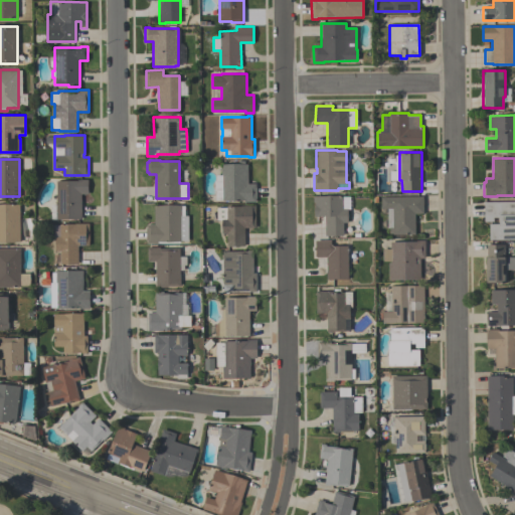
[(255,201),(244,201),(244,200),(215,200),(215,190),(214,190),(214,180),(215,180),(215,174),(221,174),(221,163),(247,164),(247,183),(255,183),(255,187),(256,187),(256,198),(255,198),(255,201)]
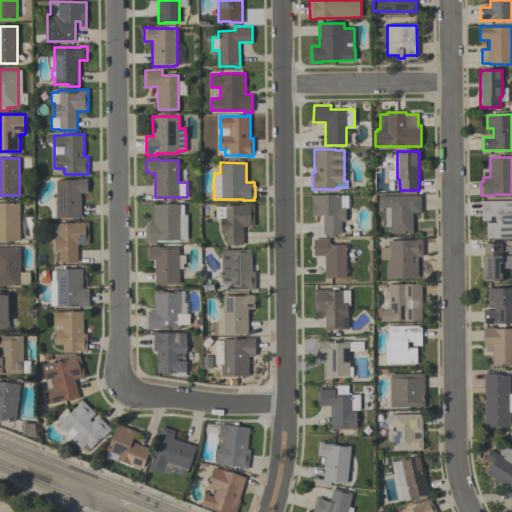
[(88,178),(88,192),(81,192),(81,217),(56,217),(56,179),(77,179),(77,178),(88,178)]
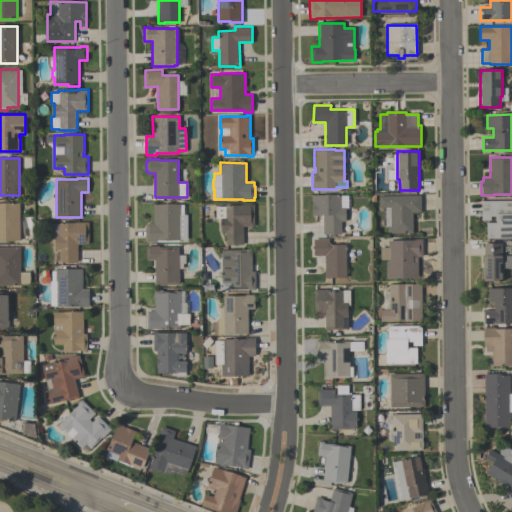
[(311,194),(341,194),(341,207),(346,207),(346,221),(341,221),(341,234),(323,234),(322,214),(313,214),(313,201),(311,201),(311,194)]
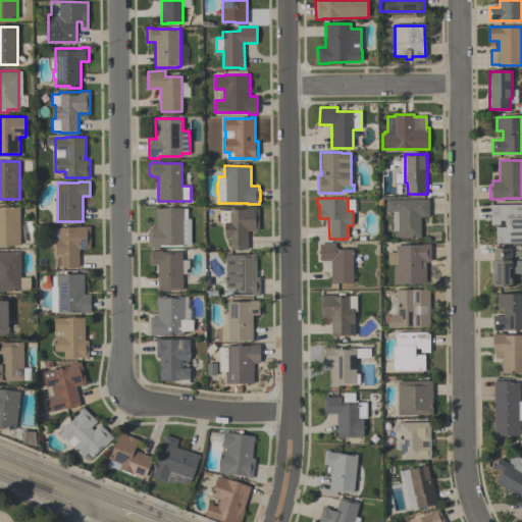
[(421,216),(421,237),(399,238),(399,237),(394,237),(394,230),(393,230),(393,211),(386,211),(386,199),(429,199),(429,216),(421,216)]
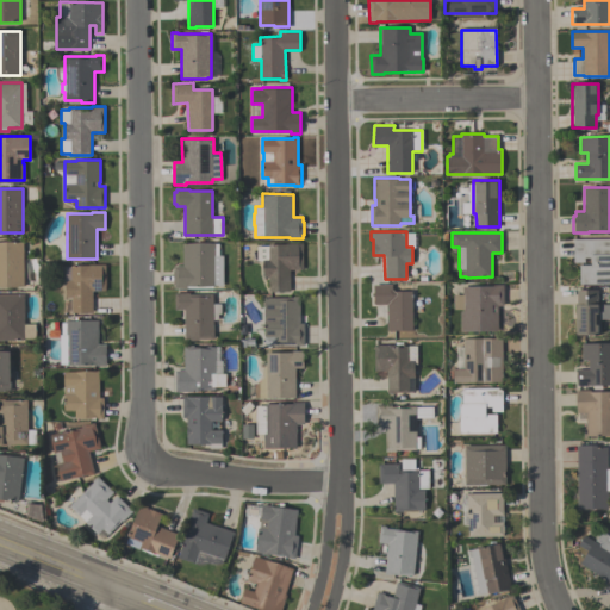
[(573,262),(573,237),(609,237),(609,284),(579,284),(579,265),(591,265),(591,257),(584,257),(584,262),(573,262)]
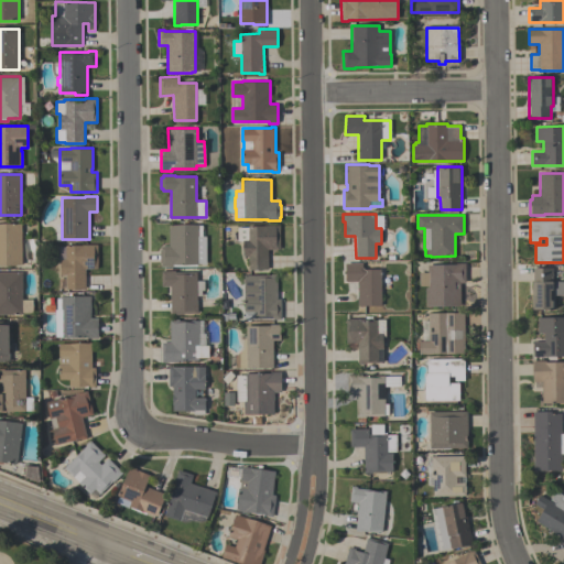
[(0,224),(22,224),(22,266),(0,266),(0,224)]
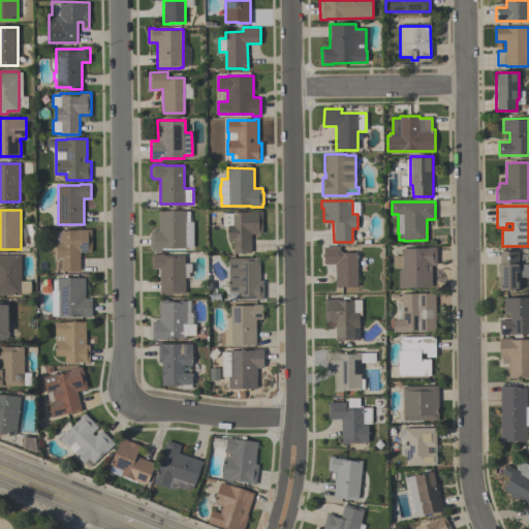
[(189,212),(189,221),(193,221),(193,247),(185,247),(185,250),(151,250),(151,247),(150,247),(150,234),(151,234),(151,230),(158,230),(158,211),(186,211),(186,212),(189,212)]
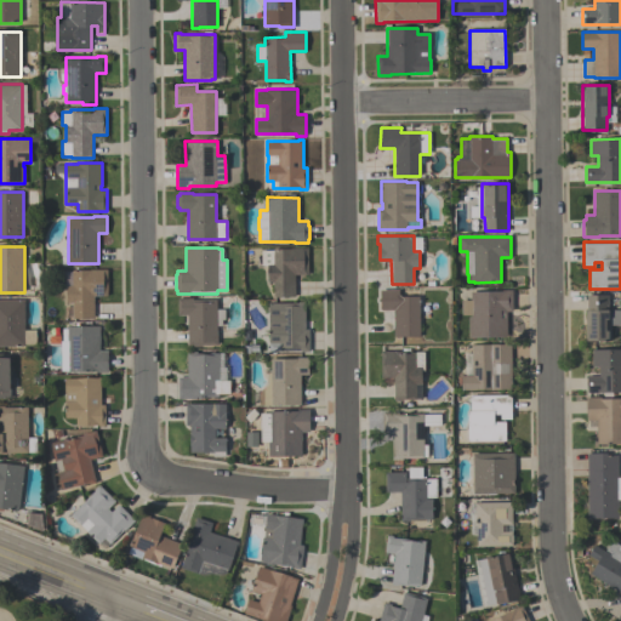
[(308,248),(308,274),(295,274),(295,296),(274,296),(273,281),(268,281),(268,265),(261,265),(261,250),(273,250),(273,248),(308,248)]
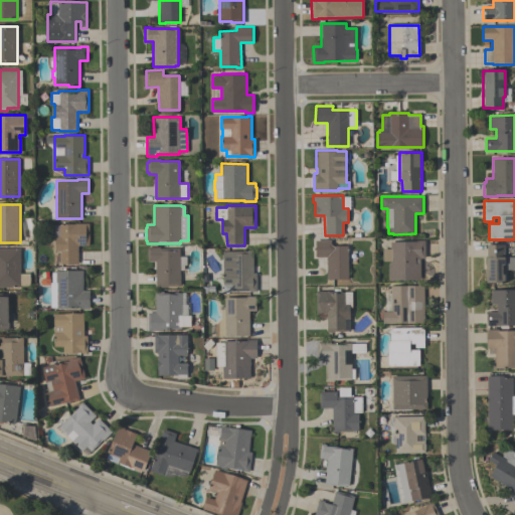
[(59,223),(90,223),(90,245),(77,245),(78,264),(60,264),(60,250),(55,250),(55,236),(59,236),(59,223)]
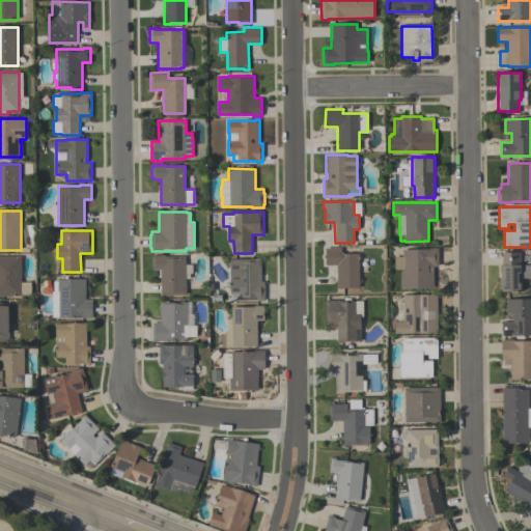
[(341,247),(341,252),(359,253),(359,287),(336,287),(336,264),(326,264),(326,247),(341,247)]
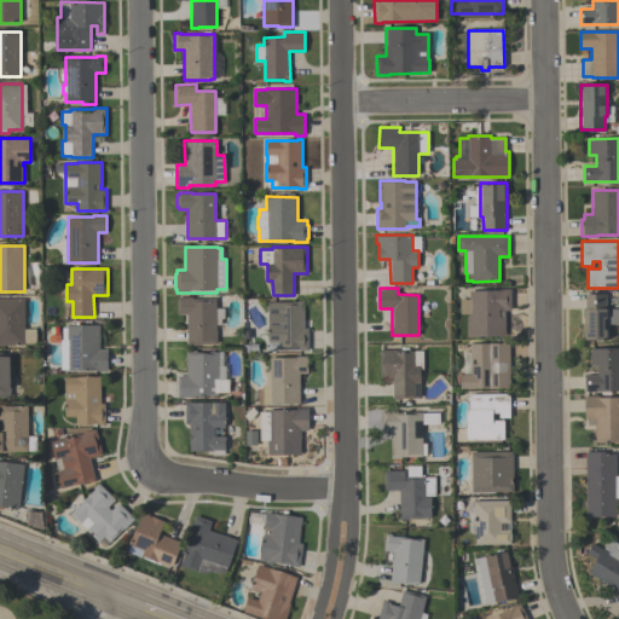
[(510,289),(510,311),(505,311),(505,336),(467,336),(467,317),(469,317),(469,314),(460,314),(460,299),(469,299),(469,290),(501,290),(501,289),(510,289)]
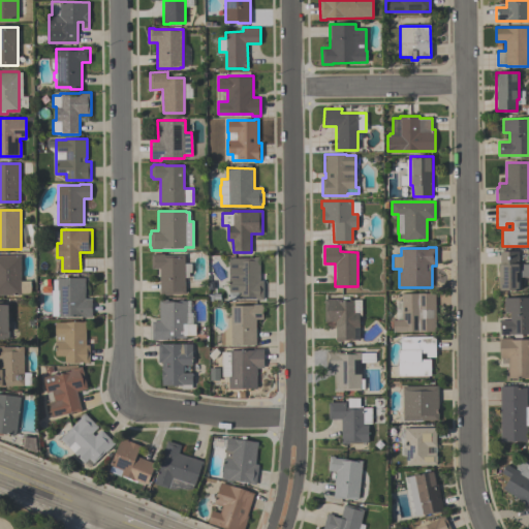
[(499,289),(499,263),(500,263),(500,250),(518,250),(518,263),(528,263),(528,276),(520,276),(520,289),(499,289)]
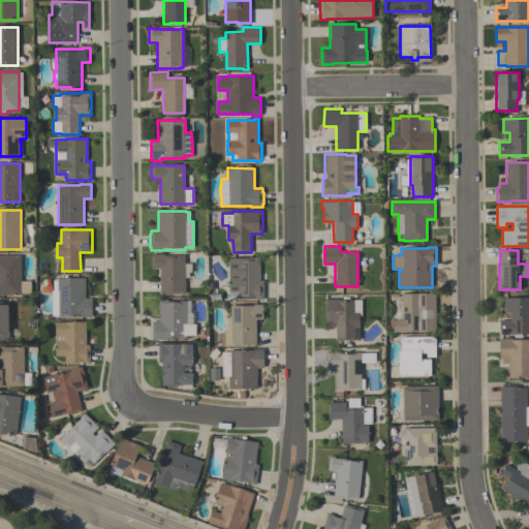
[(159,294),(159,268),(151,268),(151,253),(164,253),(164,254),(185,254),(185,263),(191,263),(191,272),(189,272),(189,277),(185,277),(185,293),(173,293),(173,294),(159,294)]
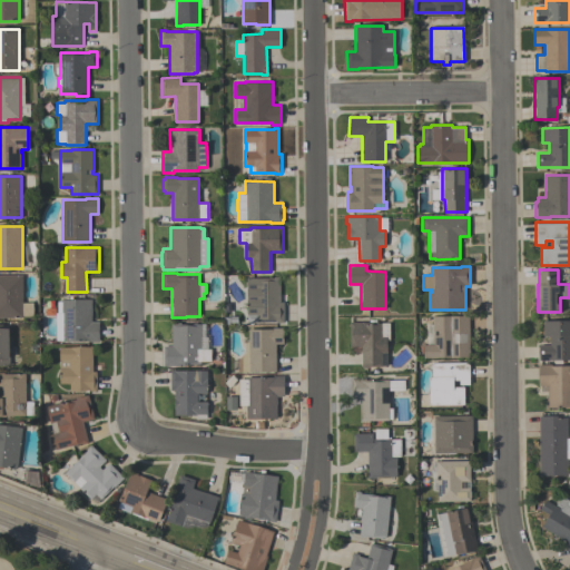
[(0,275),(22,275),(22,303),(32,303),(33,316),(22,316),(22,317),(0,317),(0,275)]
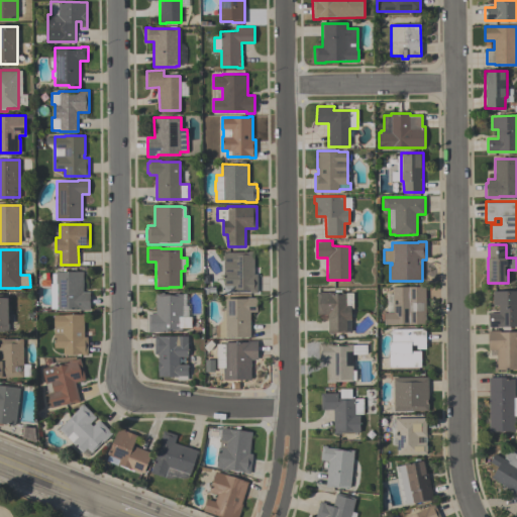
[(257,293),(250,293),(250,292),(224,292),(224,251),(248,251),(248,250),(253,250),(253,274),(257,274),(257,293)]
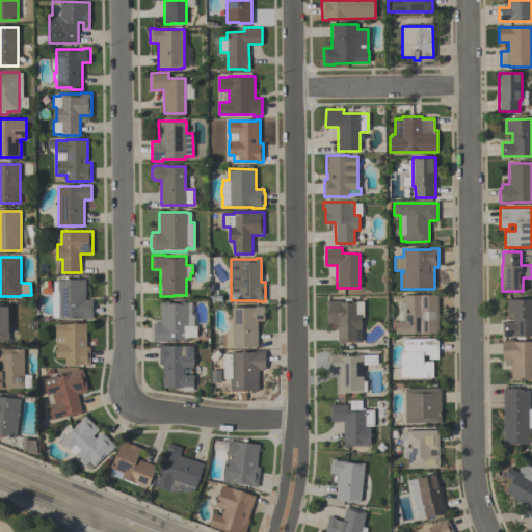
[(92,299),(92,319),(82,319),(82,318),(52,318),(52,292),(53,292),(53,281),(57,281),(57,278),(85,278),(85,299),(92,299)]
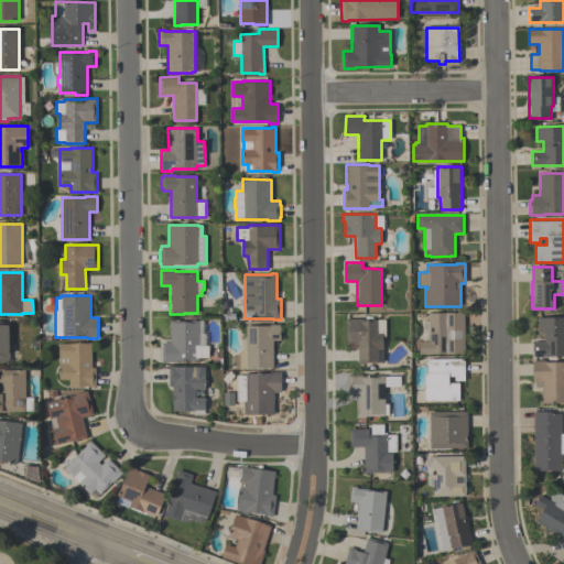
[(420,354),(420,340),(430,340),(430,312),(465,312),(465,354),(420,354)]
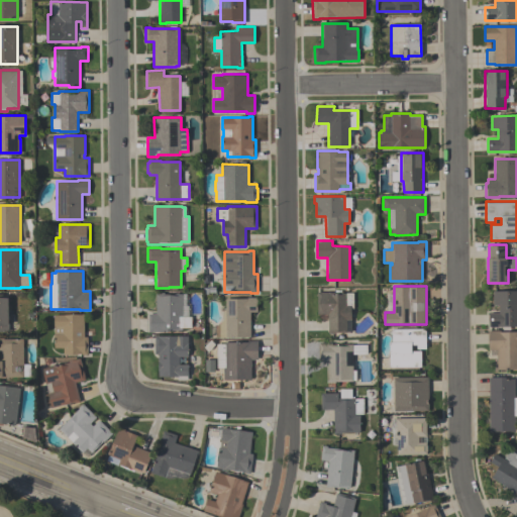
[(493,291),(516,290),(516,325),(510,326),(510,329),(503,329),(503,326),(489,326),(489,312),(499,312),(498,304),(493,304),(493,291)]
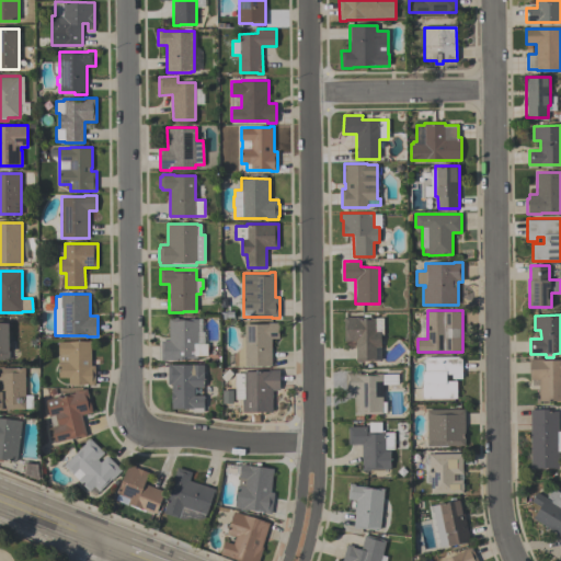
[(161,340),(169,340),(169,317),(178,317),(178,318),(198,318),(198,331),(197,331),(197,343),(208,343),(208,355),(197,355),(197,358),(178,358),(178,359),(161,359),(161,340)]
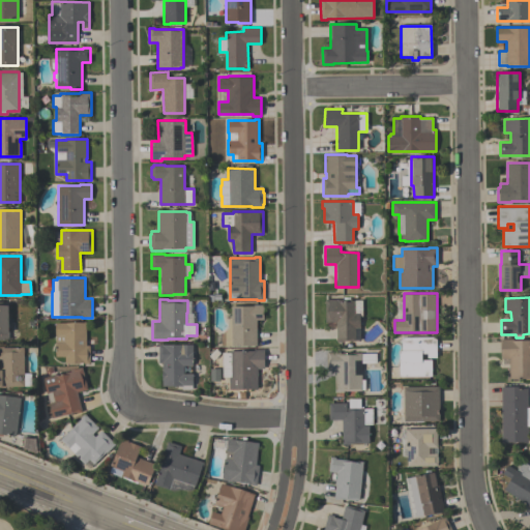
[(361,341),(344,341),(344,342),(336,342),(336,321),(326,321),(326,299),(355,299),(362,299),(362,316),(361,316),(361,341)]
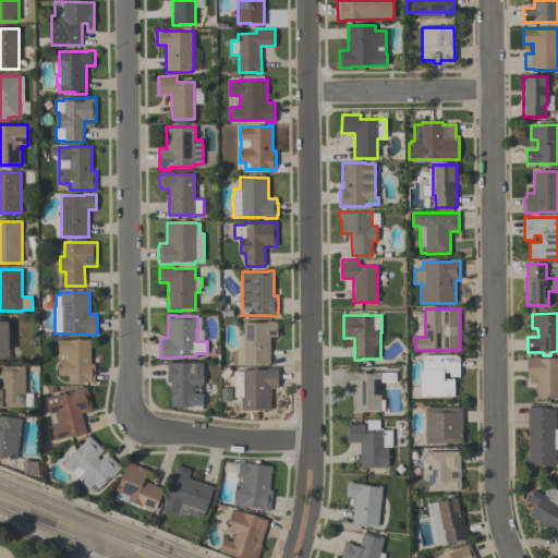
[(0,317),(9,317),(9,358),(0,358),(0,317)]
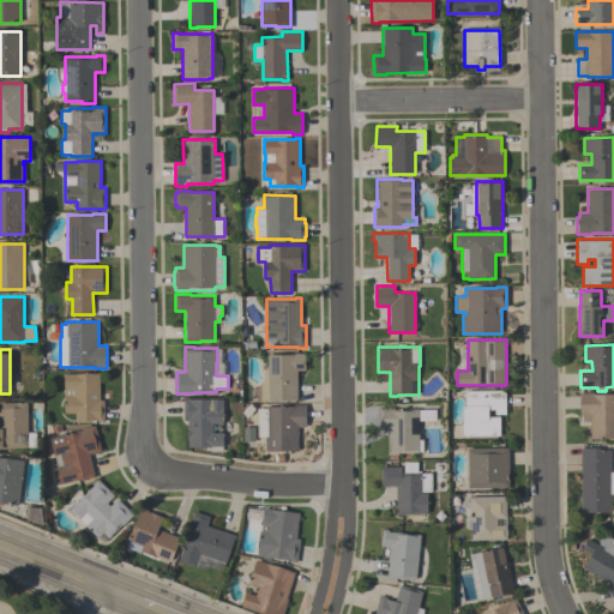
[(265,380),(265,369),(268,369),(268,355),(293,355),(293,353),(305,353),(306,371),(298,371),(298,401),(257,401),(257,387),(265,380)]
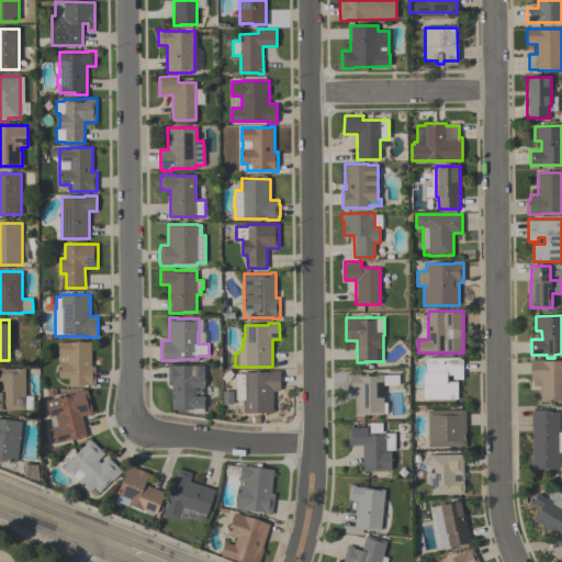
[(58,341),(91,341),(91,366),(94,366),(94,385),(89,385),(89,384),(69,384),(69,378),(58,378),(58,341)]
